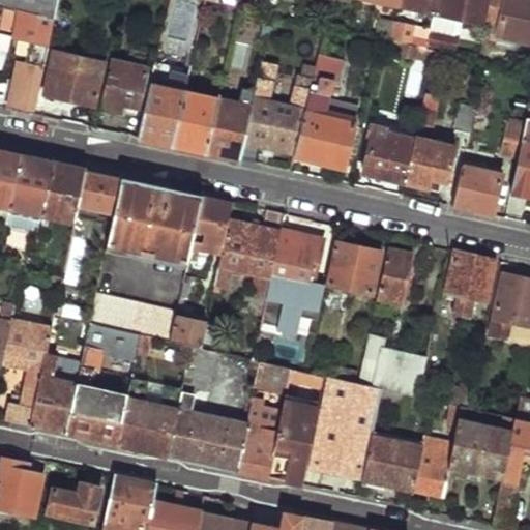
[(0,33),(12,37),(19,10),(55,20),(58,0),(1,0),(0,5),(0,33)]
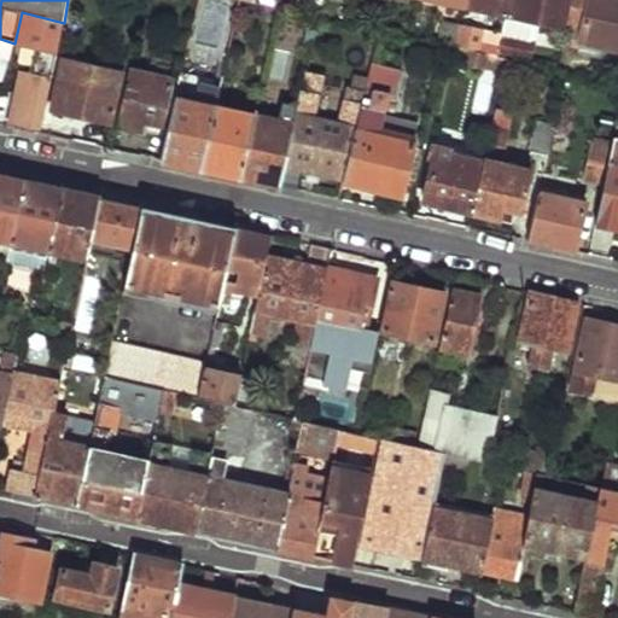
[(466,0),(466,9),(494,15),(506,17),(509,0),(466,0)]
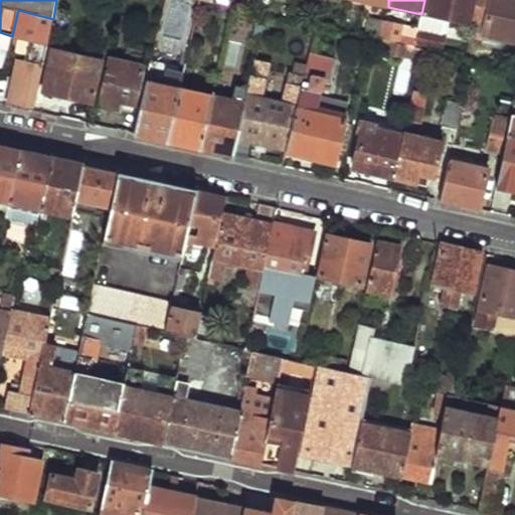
[(430,0),(426,15),(445,19),(471,26),(475,0),(430,0)]
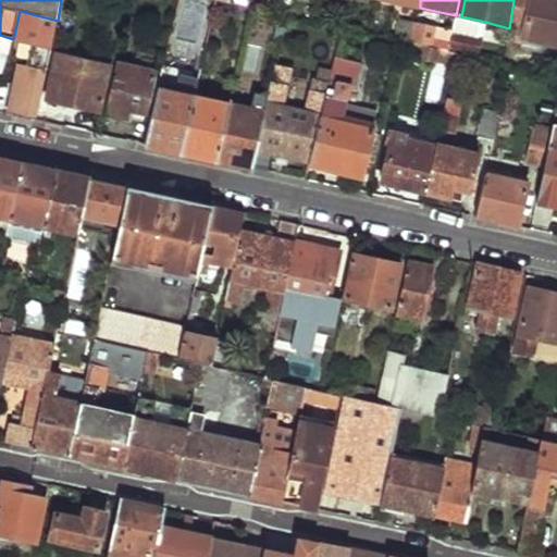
[(556,0),(514,0),(509,28),(517,29),(514,44),(520,45),(521,39),(556,47),(556,0)]
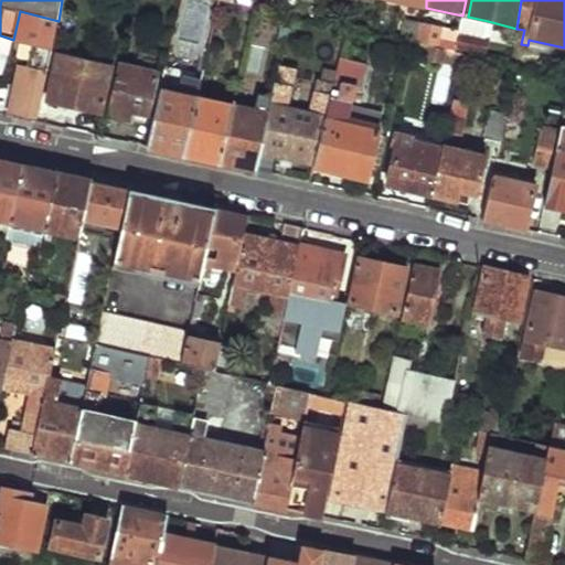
[(20,11),(13,40),(48,46),(50,38),(54,39),(59,21),(20,11)]
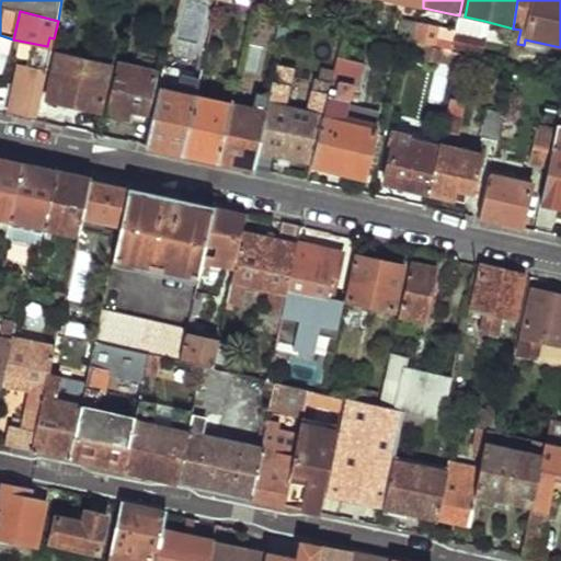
[(459,15),(456,33),(480,38),(484,21),(465,16),(459,15)]
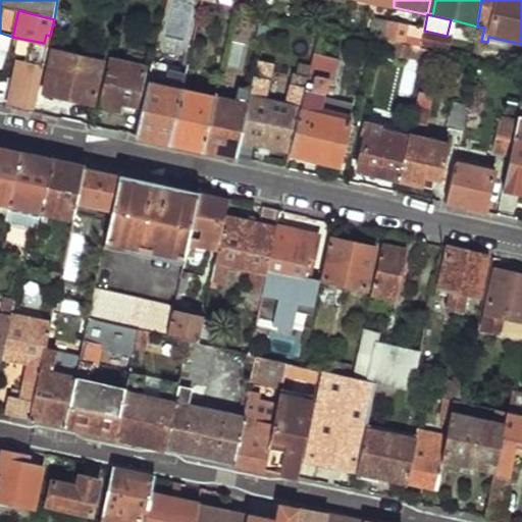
[(54,19),(50,36),(66,39),(68,23),(54,19)]
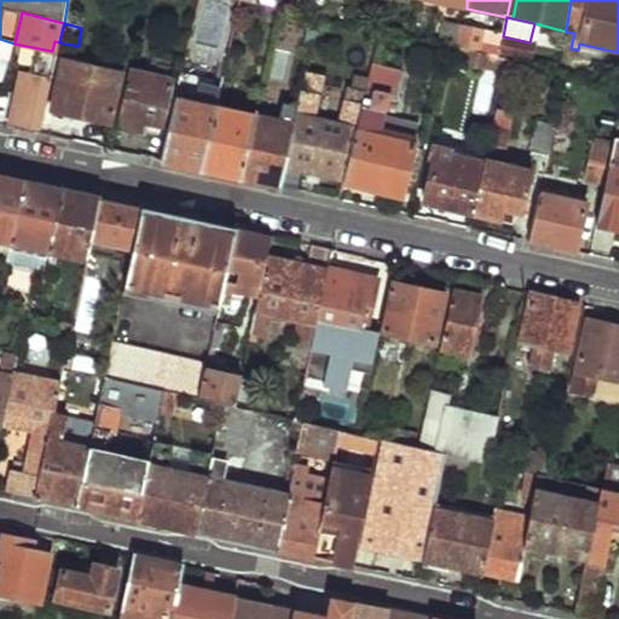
[(137,24),(134,34),(144,35),(145,27),(137,24)]
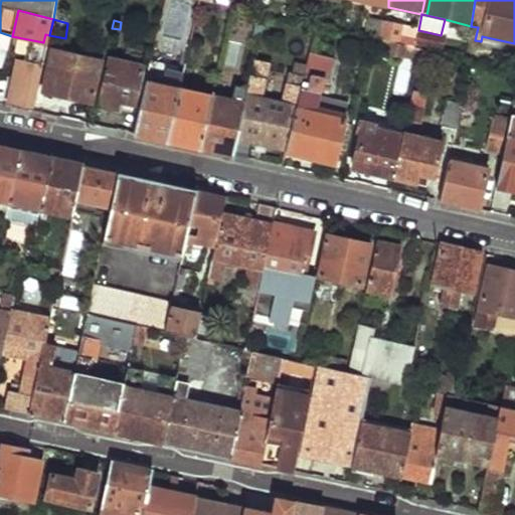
[(382,30),(380,41),(398,45),(400,38),(402,26),(384,22),(382,30)]
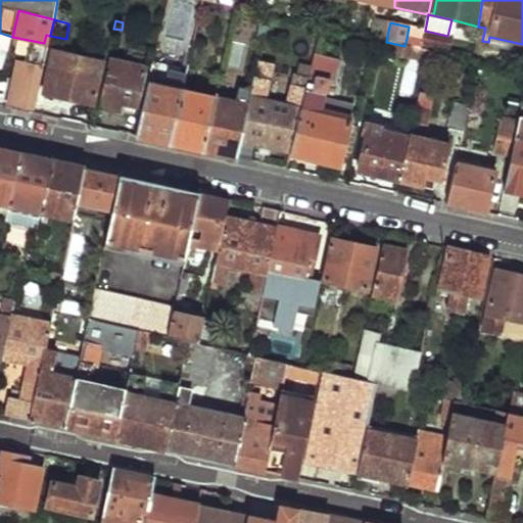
[(377,28),(375,39),(379,40),(386,42),(388,31),(377,28)]
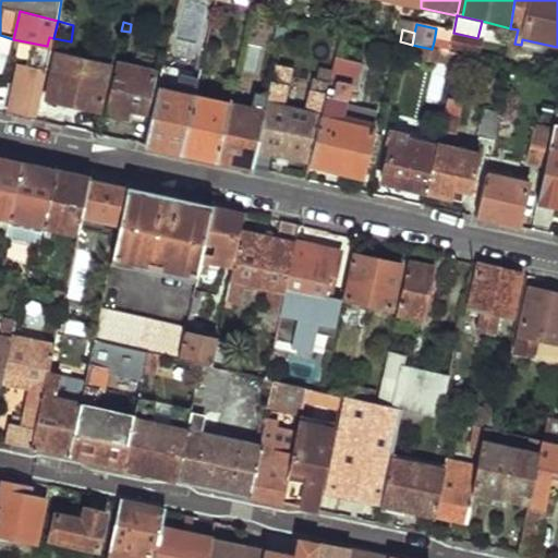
[(450,45),(449,52),(458,55),(478,59),(482,39),(477,38),(453,33),(450,45)]
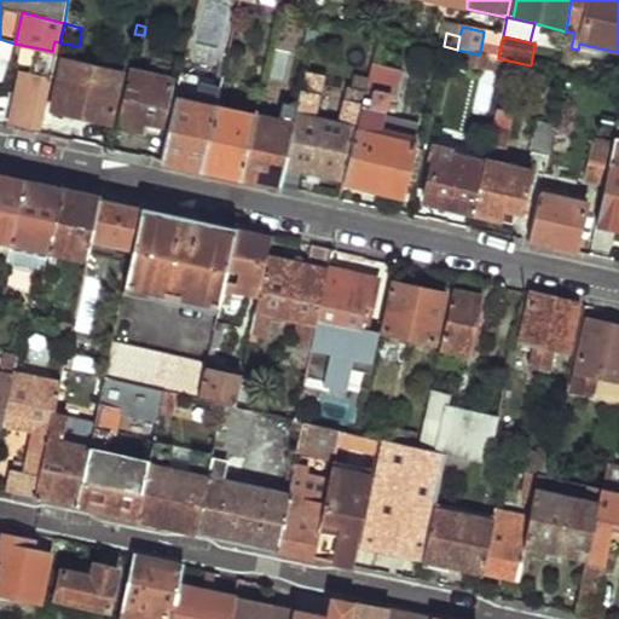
[(481,46),(479,55),(498,58),(499,50),(481,46)]
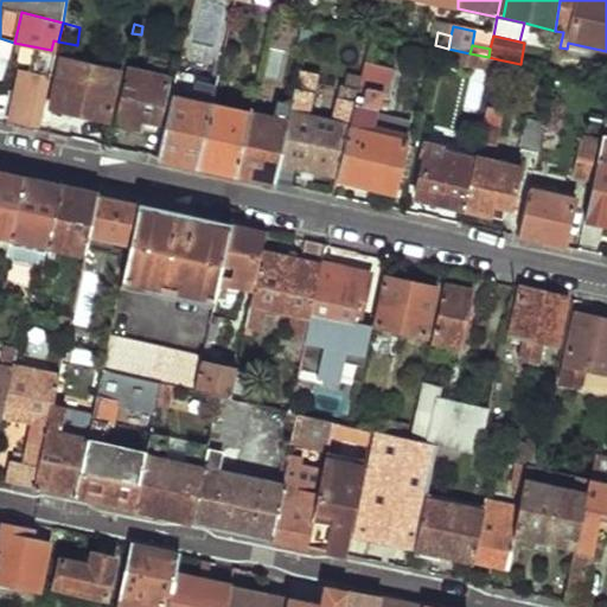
[(438,56),(460,61),(458,68),(474,70),(475,63),(496,69),(498,59),(489,57),(470,53),(448,49),(440,46),(438,56)]
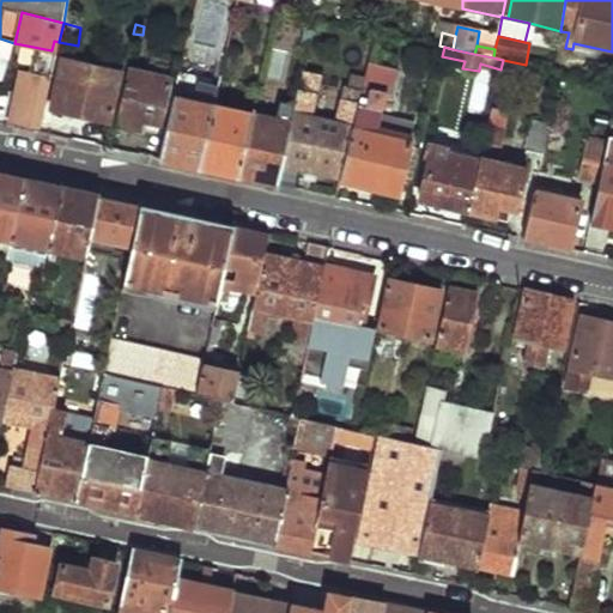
[(19,77),(10,117),(14,127),(41,132),(55,62),(37,59),(34,73),(28,71),(19,77)]
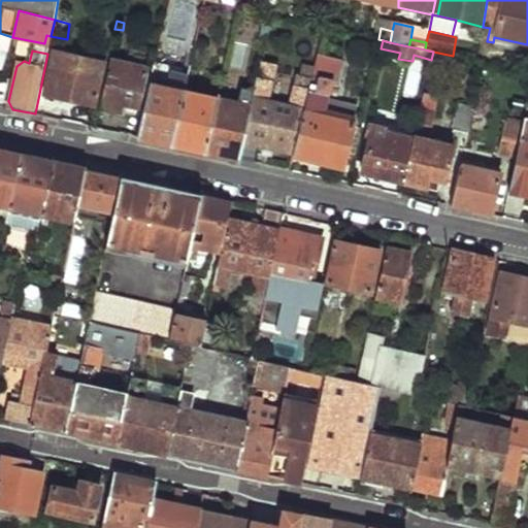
[(56,51),(45,95),(95,105),(105,61),(56,51)]
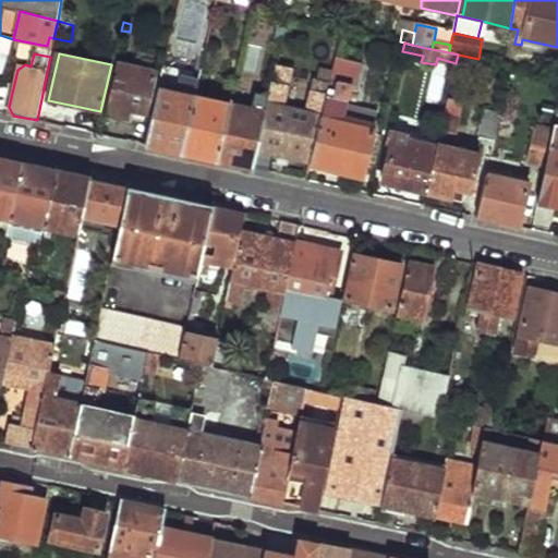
[(269,96),(253,168),(268,171),(273,154),(311,162),(329,81),(332,65),(317,62),(306,109),(282,105),(292,57),(279,53),(269,96)]
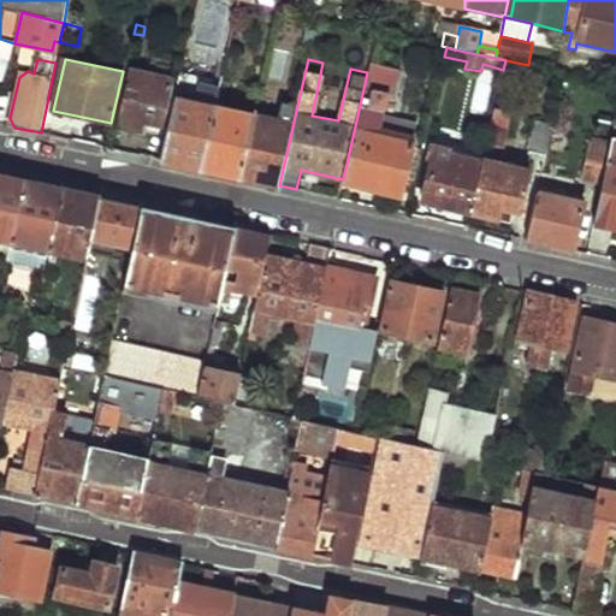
[(128,69),(116,124),(141,129),(147,122),(161,125),(172,78),(128,69)]
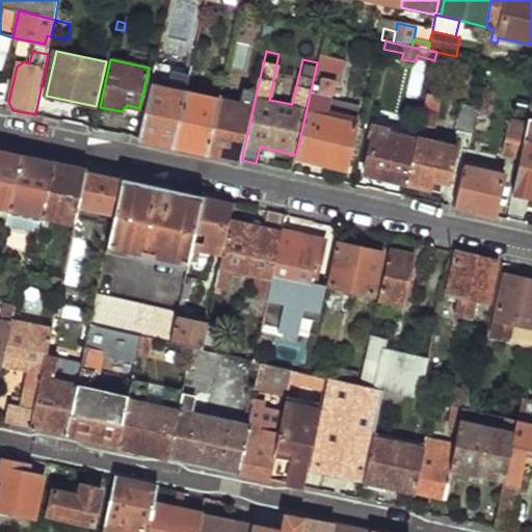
[(154,69),(138,137),(174,145),(186,86),(188,77),(154,69)]
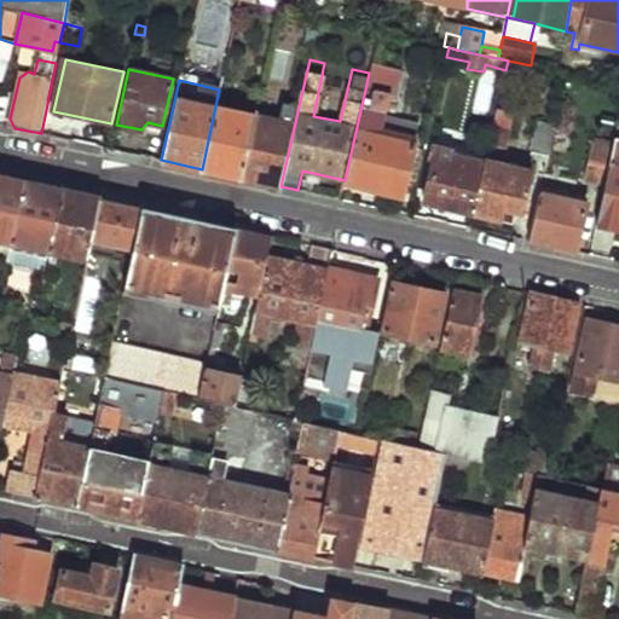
[(365,90),(345,180),(345,185),(401,198),(414,144),(389,138),(391,132),(372,128),(375,115),(383,116),(388,94),(365,90)]
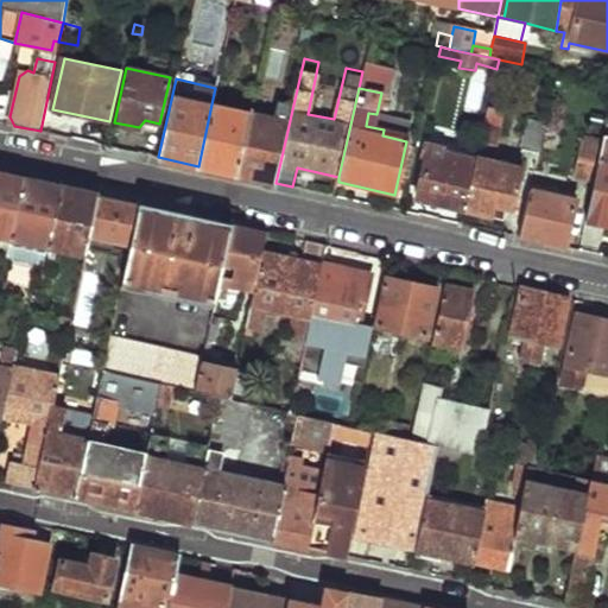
[(475,160),(464,210),(489,216),(493,206),(513,209),(521,170),(482,162),(494,145),(505,93),(492,89),(475,160)]
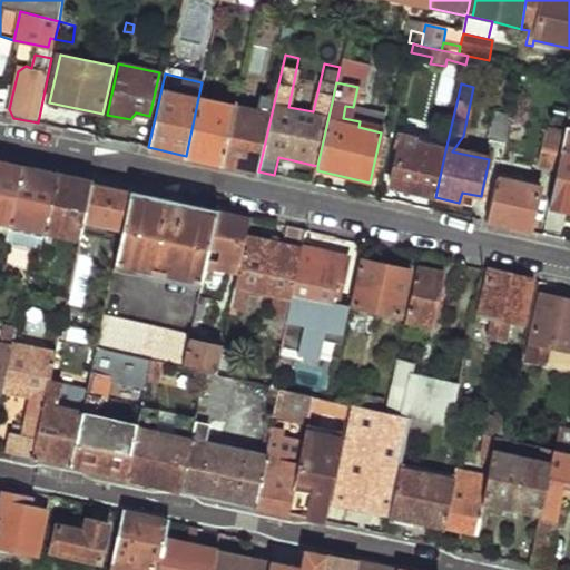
[(199,92),(186,156),(222,164),(234,108),(209,102),(212,95),(199,92)]
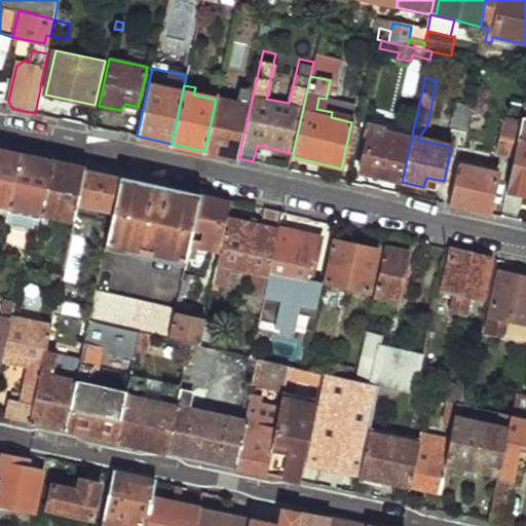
[(216,100),(204,151),(238,158),(254,90),(239,86),(236,104),(216,100)]
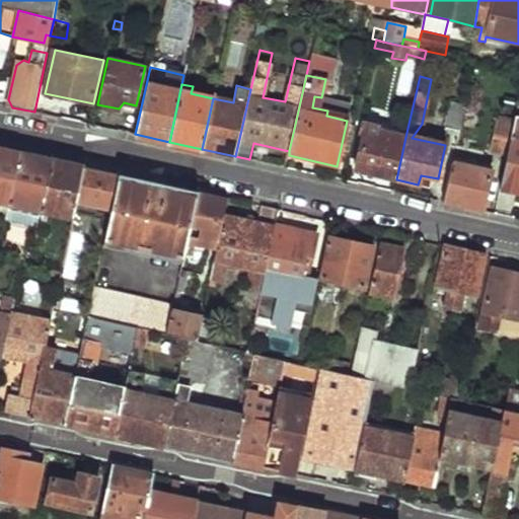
[(450,102),(444,127),(459,130),(464,105),(450,102)]
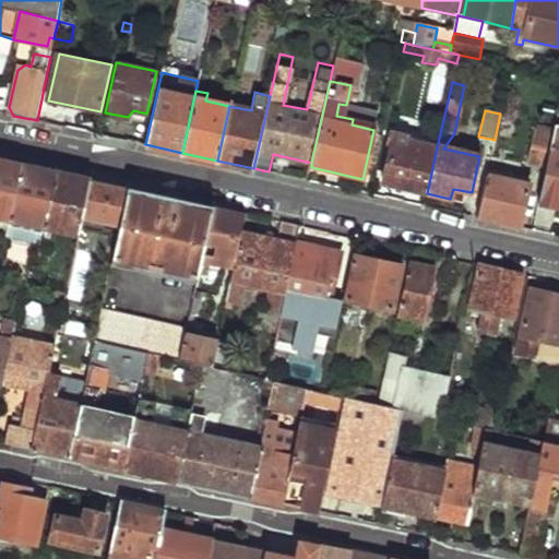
[(547,167),(539,204),(558,207),(558,125),(557,125),(555,134),(547,167)]
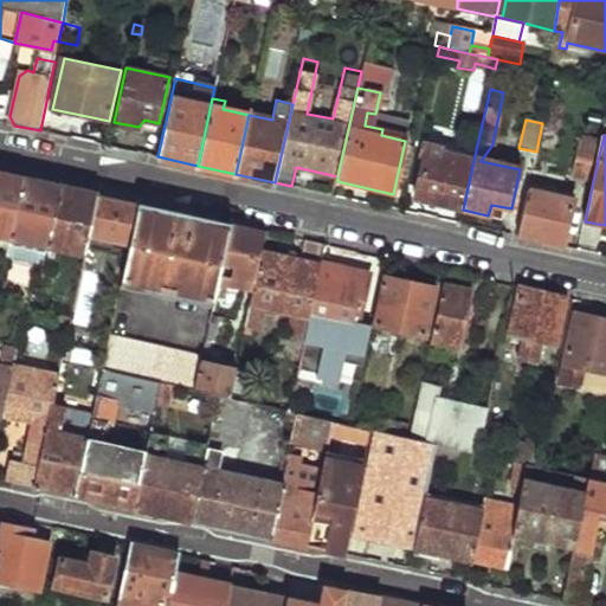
[(582,140),(575,178),(593,181),(601,146),(582,140)]
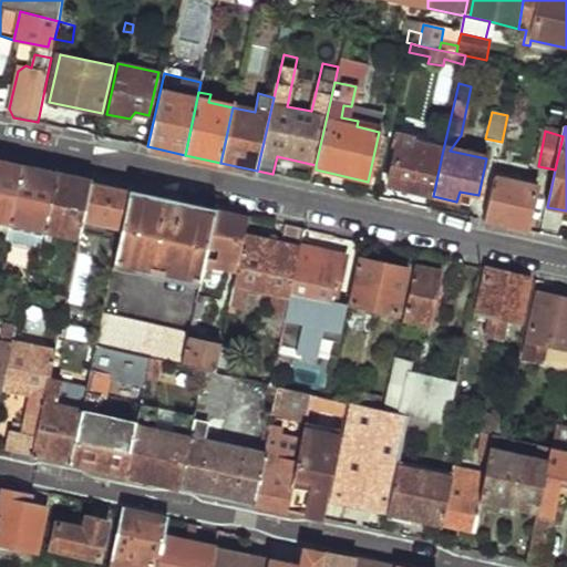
[(401,135),(389,186),(433,196),(443,150),(434,147),(433,154),(412,151),(414,137),(401,135)]
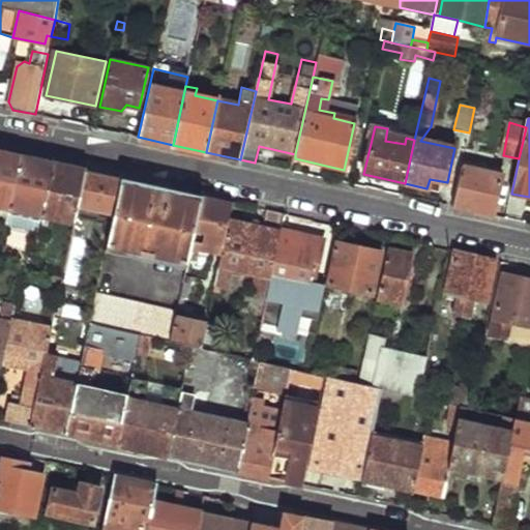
[(469,133),(467,140),(475,141),(476,135),(469,133)]
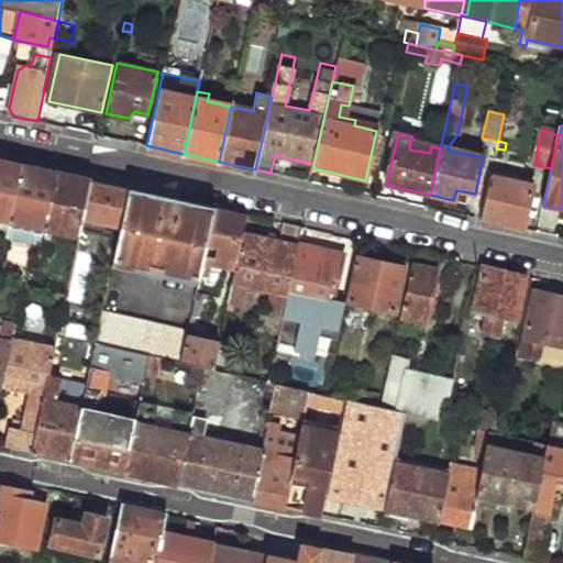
[(0,161),(0,220),(11,222),(23,166),(0,161)]
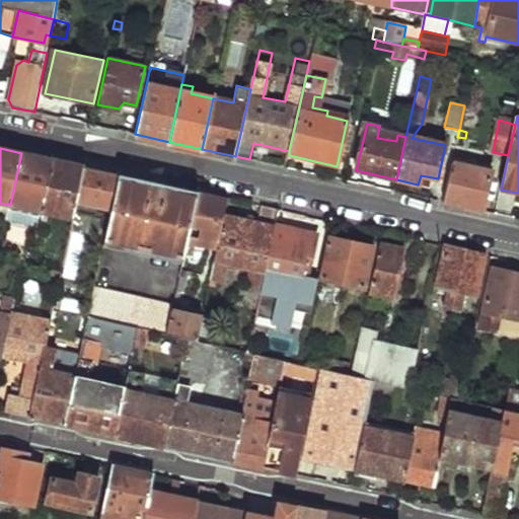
[(21,153),(10,205),(6,220),(38,227),(40,222),(53,160),(21,153)]
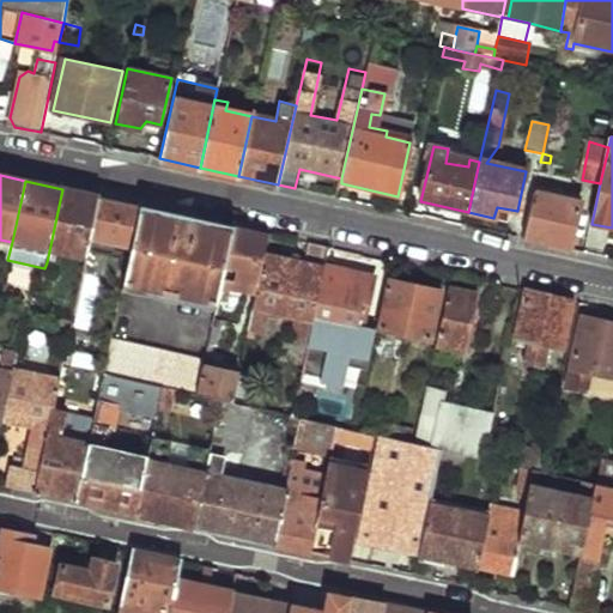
[(62,189),(47,262),(56,263),(60,253),(87,259),(102,198),(62,189)]
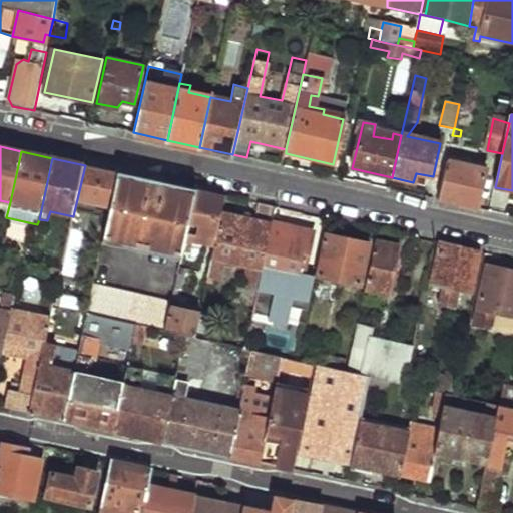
[(447,161),(438,199),(477,208),(486,169),(447,161)]
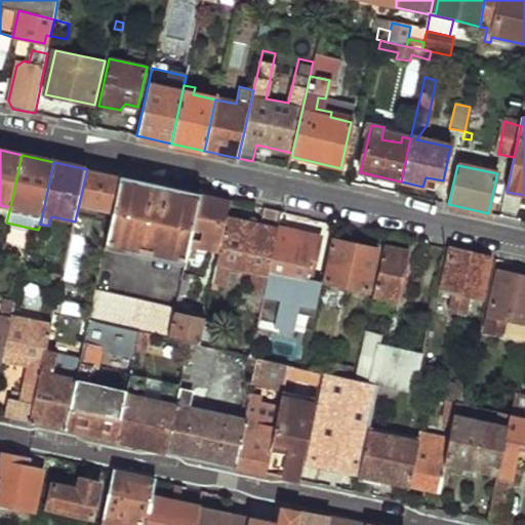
[(92,170),(84,203),(114,210),(121,177),(92,170)]
